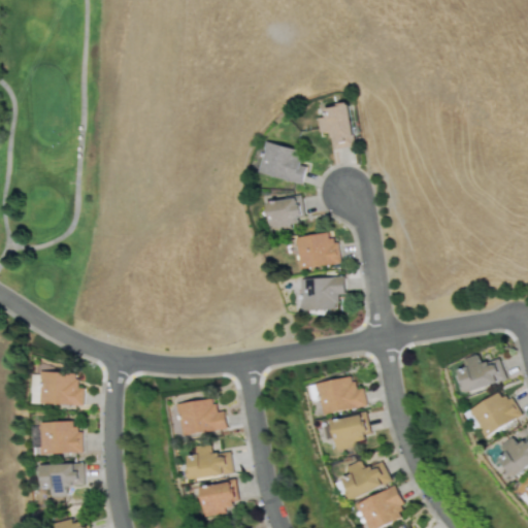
[(323,106),(324,117),(317,118),(319,132),(329,131),(331,149),(354,146),(349,103),(323,106)]
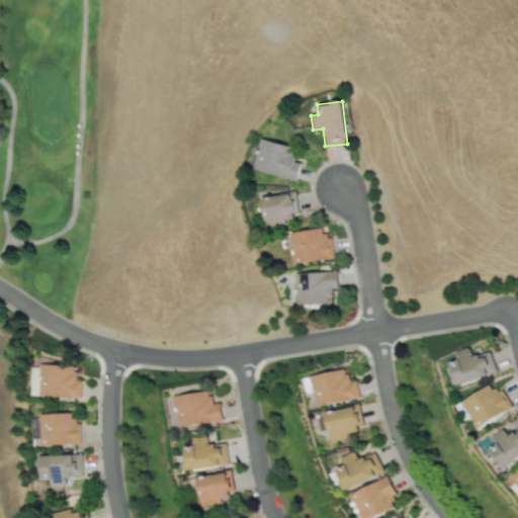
[(299,163),(293,161),(296,148),(260,139),(253,169),(295,179),(299,163)]
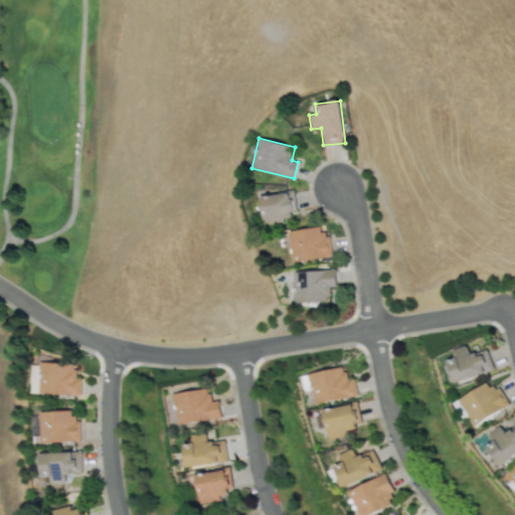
[(260,196),(263,222),(295,219),(292,192),(260,196)]
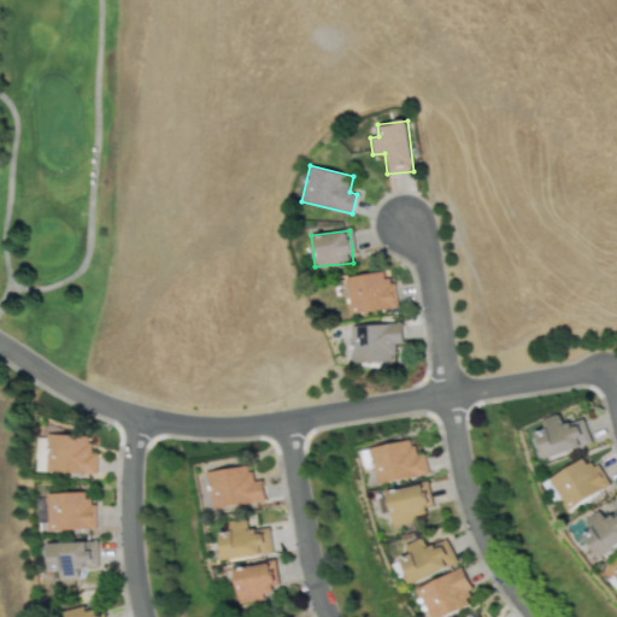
[(344,277),(348,313),(397,306),(393,280),(383,281),(382,271),(344,277)]
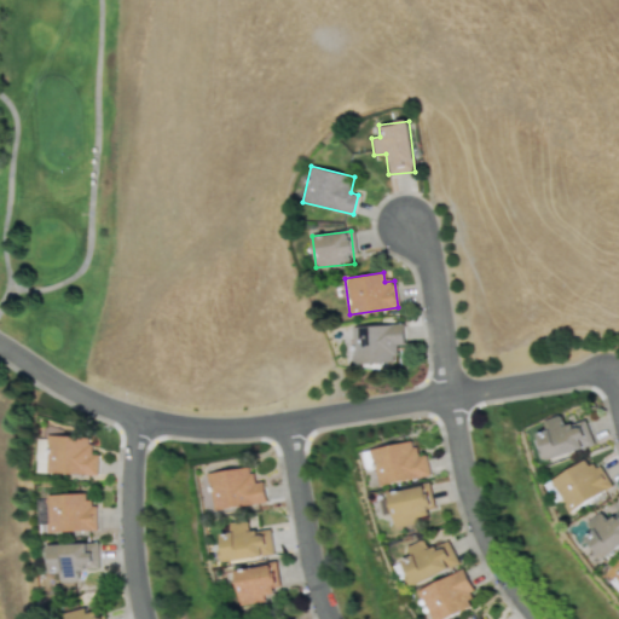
[(401,324),(350,325),(351,363),(394,362),(394,343),(403,343),(401,324)]
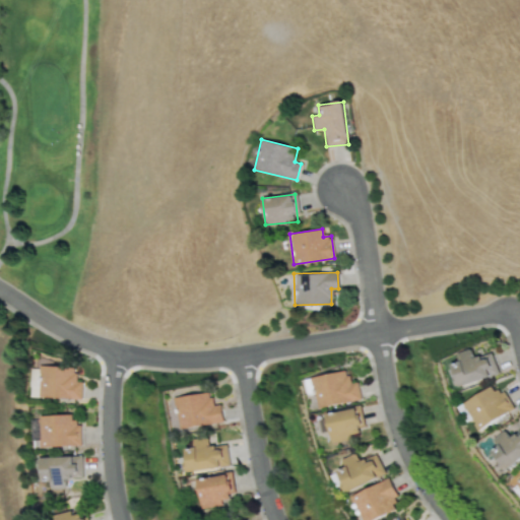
[(456,352),(459,361),(450,364),(457,386),(498,374),(492,351),(474,358),(471,347),(456,352)]
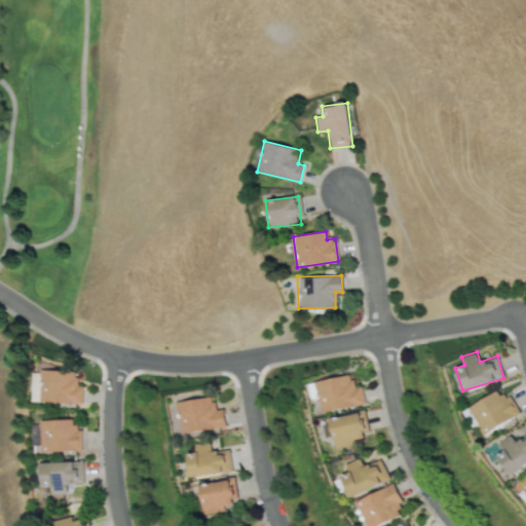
[(31,370),(30,401),(82,403),(82,385),(76,385),(76,372),(31,370)]
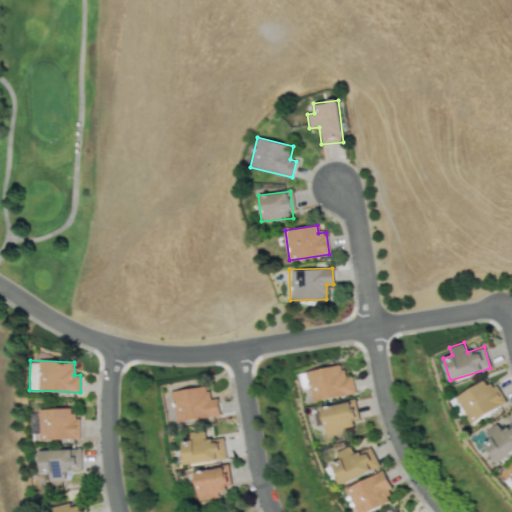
[(313,401),(355,393),(352,375),(344,377),(342,365),(307,371),(313,401)]
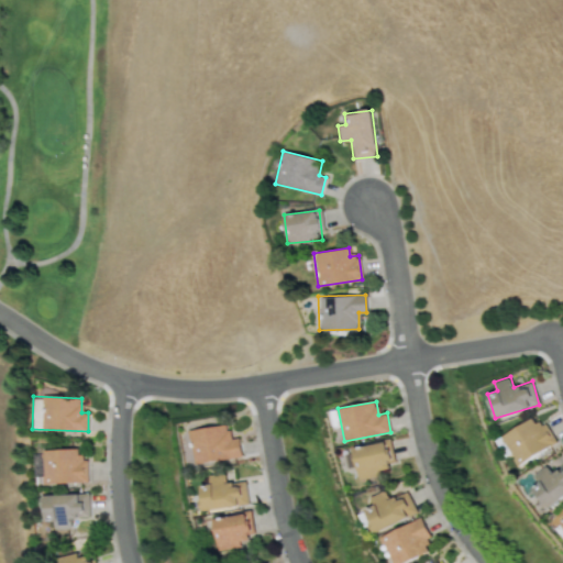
[(556,442),(543,421),(536,426),(531,418),(500,437),(518,465),(556,442)]
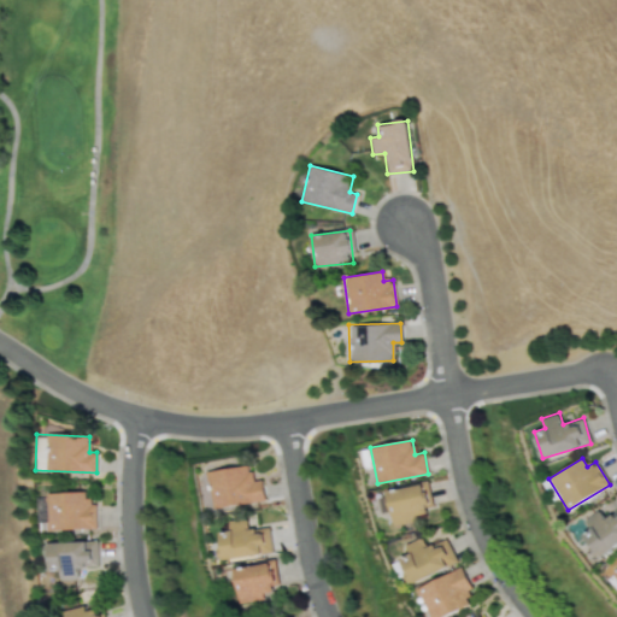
[(212,507),(264,500),(262,480),(252,481),(251,465),(207,471),(212,507)]
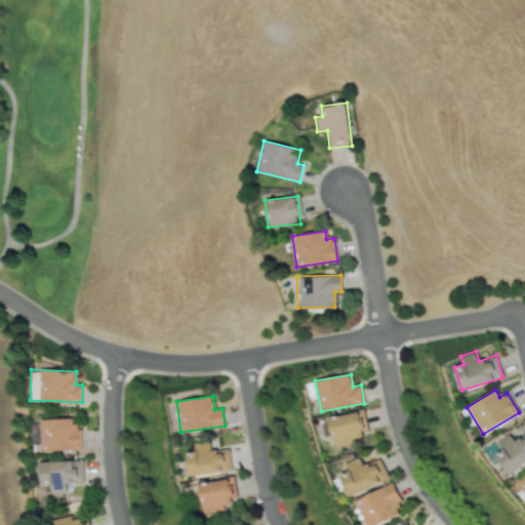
[(335,447),(357,442),(355,435),(368,433),(363,409),(329,417),(335,447)]
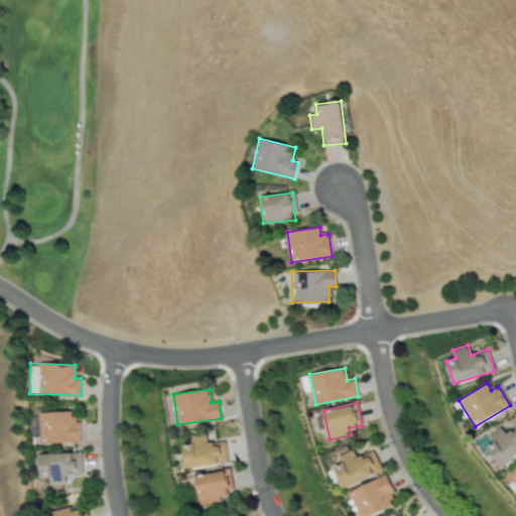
[(39,442),(80,441),(79,418),(71,419),(71,411),(38,412),(39,442)]
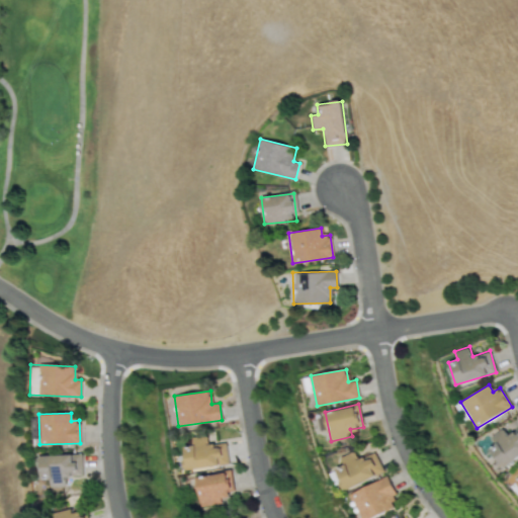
[(492,437),(497,443),(490,449),(506,467),(517,456),(517,427),(509,436),(502,428),(492,437)]
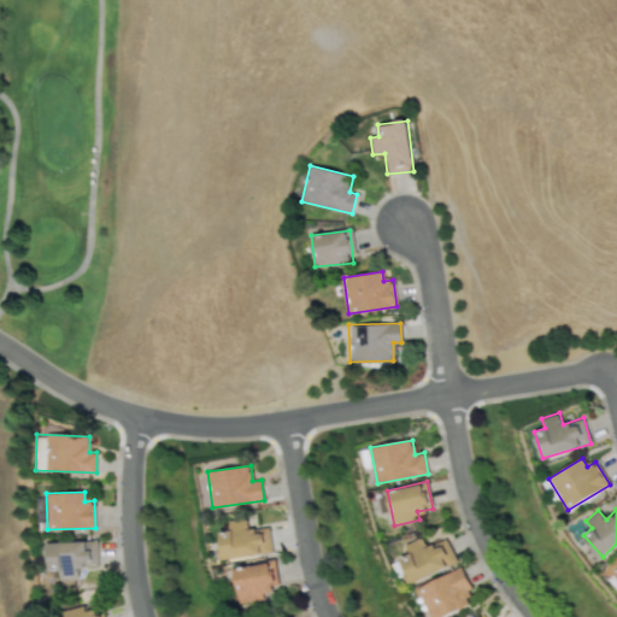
[(272,552),(269,528),(247,532),(246,517),(229,519),(230,530),(219,532),(224,559),(272,552)]
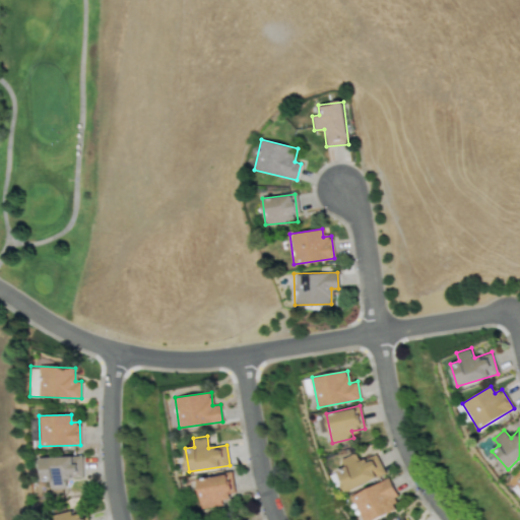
[(385,473),(375,453),(358,461),(353,453),(341,459),(345,467),(331,473),(336,483),(340,481),(345,492),(385,473)]
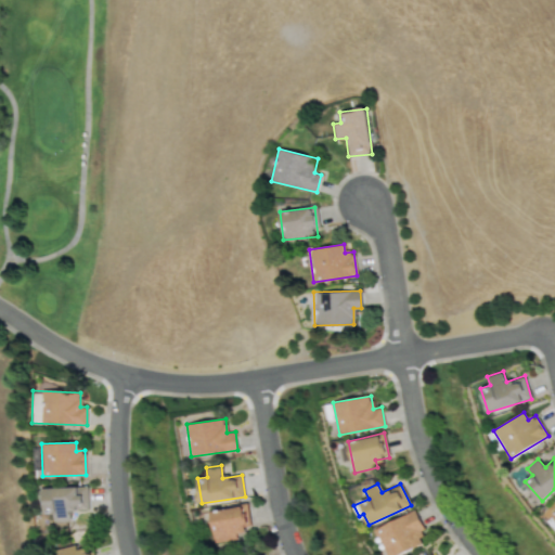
[(42,488),(42,514),(53,513),(53,521),(68,520),(68,510),(88,510),(87,487),(42,488)]
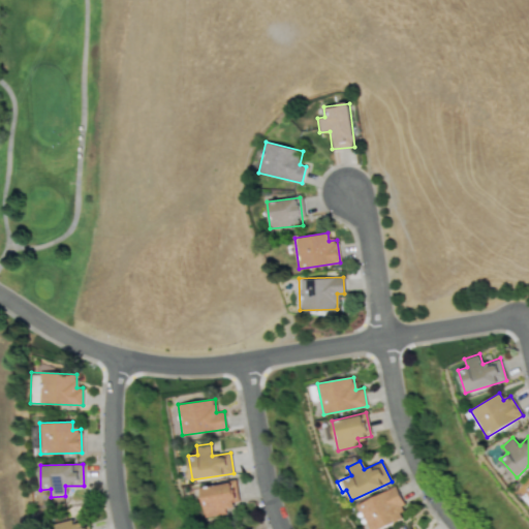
[(200,489),(207,517),(226,512),(225,506),(240,503),(236,480),(200,489)]
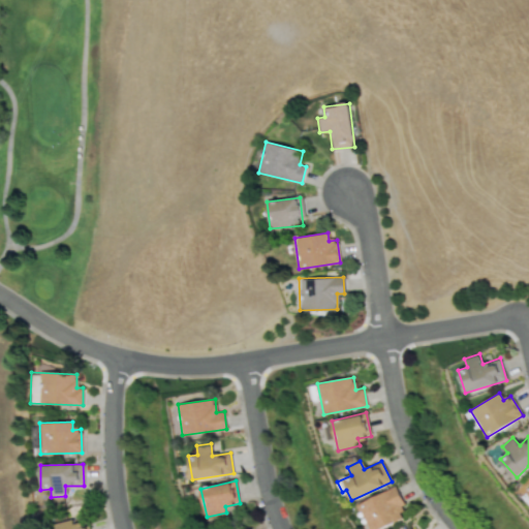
[(368,528),(378,528),(402,518),(399,510),(405,507),(395,487),(356,504),(368,528)]
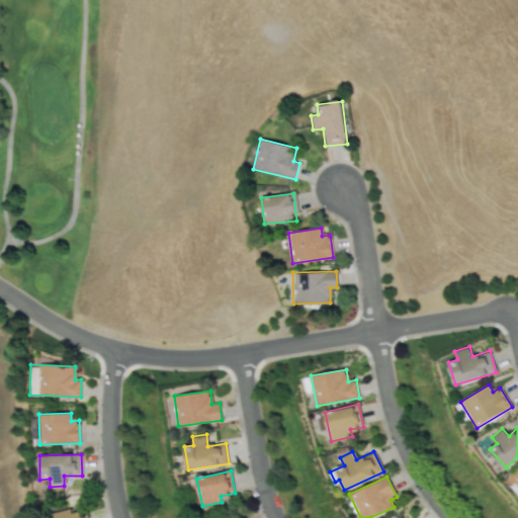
[(52,517),(85,517),(83,507),(52,514),(52,517)]
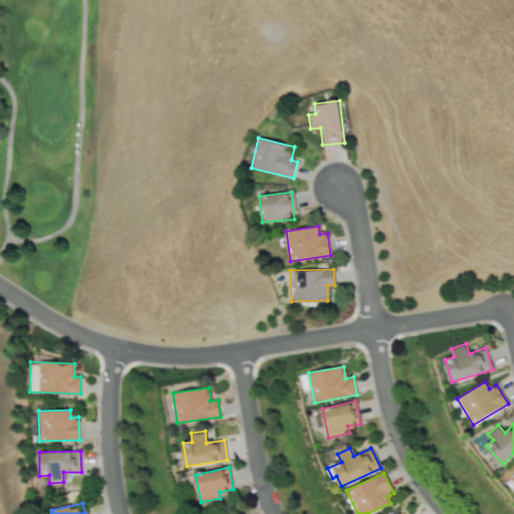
All buildings are outlined.
